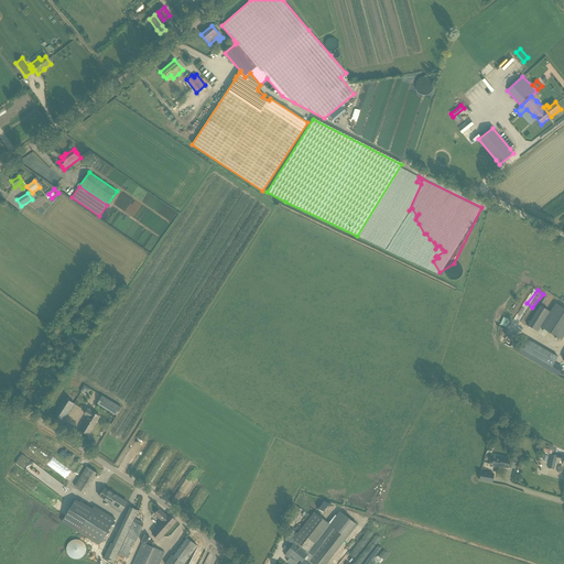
[(563,335),(563,308),(555,303),(550,312),(540,327),(562,339),(563,335)]
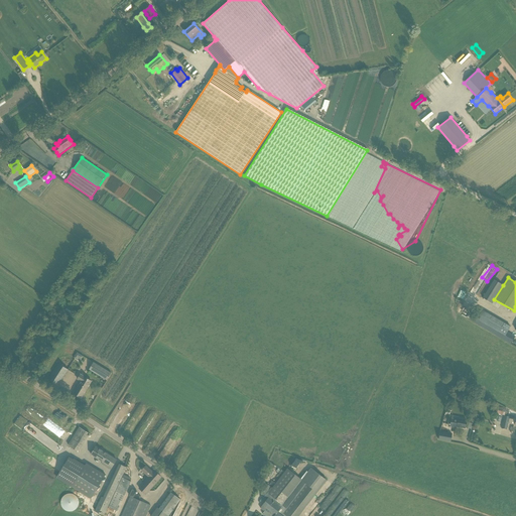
[(494,299),(503,285),(494,279),(483,297),(492,303),(494,299)]
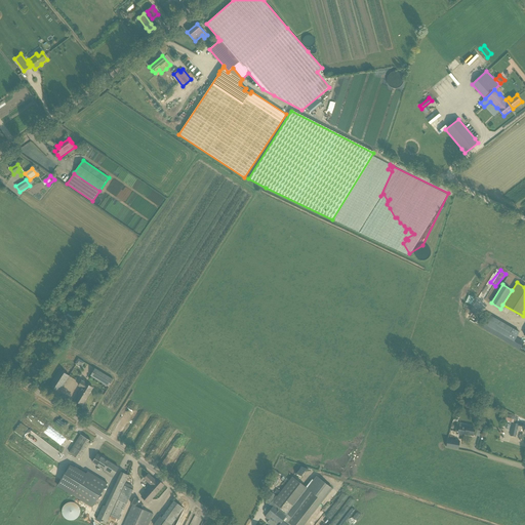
[(509,344),(520,350),(524,342),(516,337),(520,331),(489,314),(483,324),(481,328),(508,344),(509,344)]
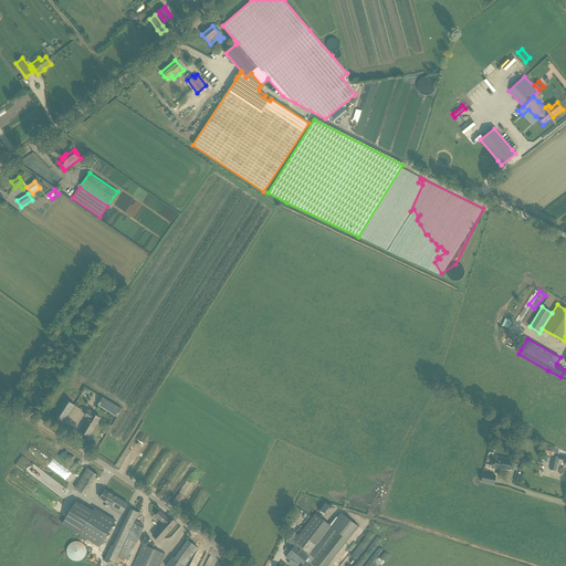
[(92,388),(87,392),(92,397),(96,392),(92,388)]
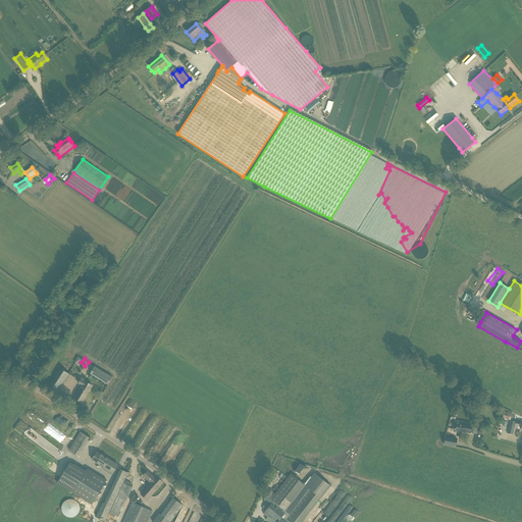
[(108,384),(112,377),(94,366),(90,374),(108,384)]
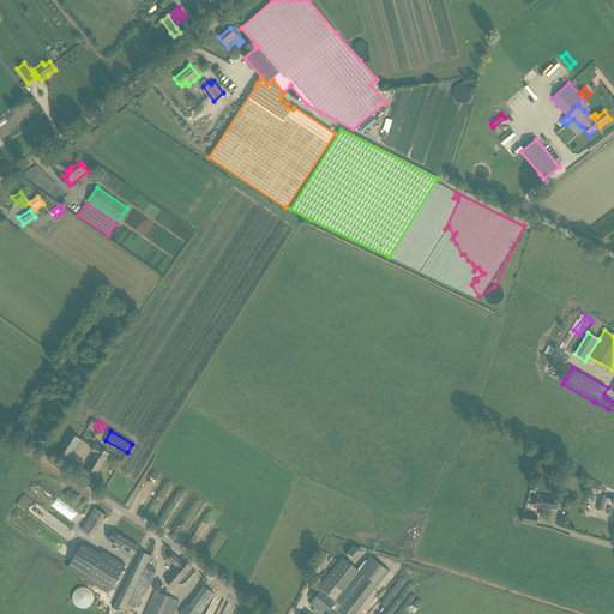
[(68,459),(72,455),(82,440),(70,432),(56,451),(68,459)]
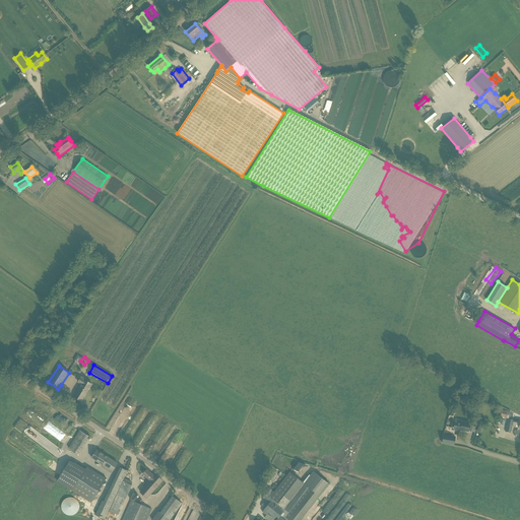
[(81,401),(84,397),(92,384),(84,379),(85,377),(83,376),(82,378),(81,377),(80,378),(78,382),(81,384),(74,396),(81,401)]
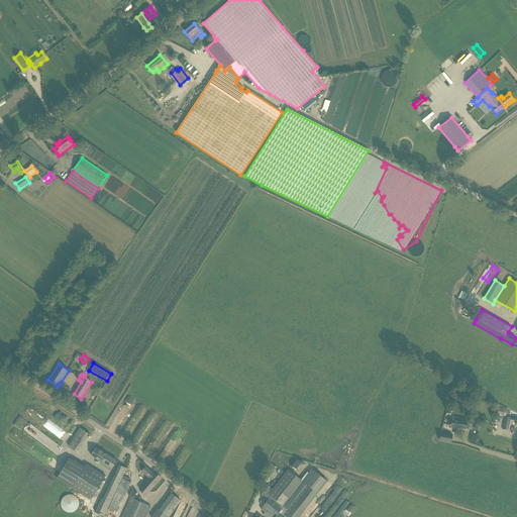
[(71,395),(62,388),(58,393),(68,400),(71,395)]
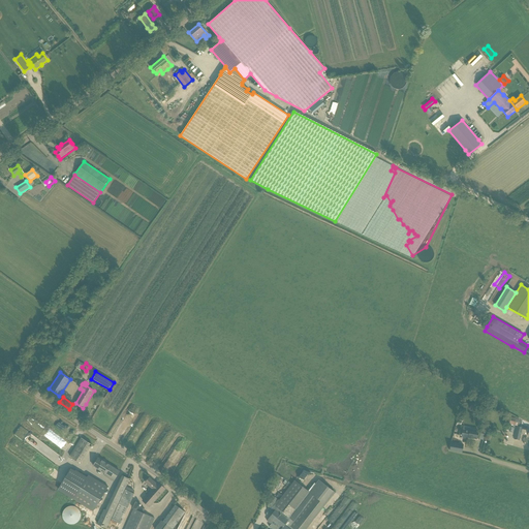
[(508,423),(518,425),(519,418),(510,416),(508,423)]
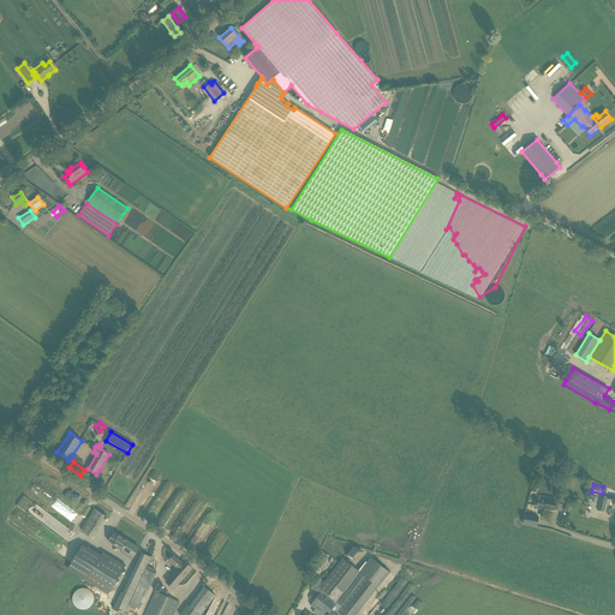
[(69,489),(77,496),(81,493),(72,485),(69,489)]
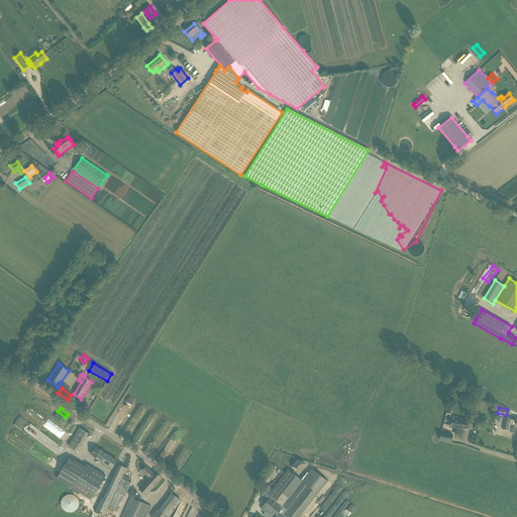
[(505,417),(504,424),(503,429),(508,430),(509,425),(509,423),(512,424),(512,422),(516,423),(516,426),(516,425),(516,419),(513,418),(505,417)]
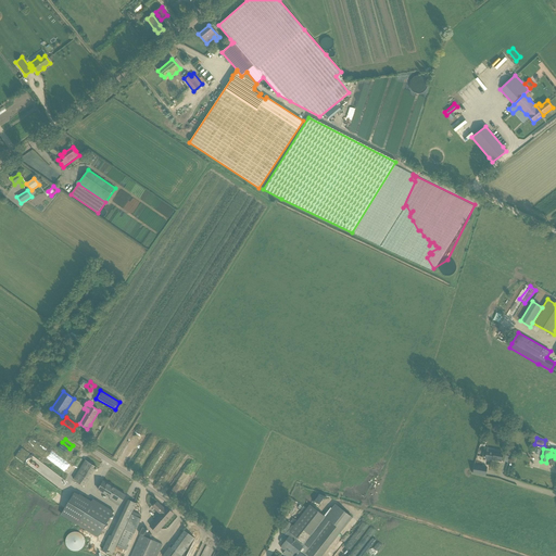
[(485,458),(495,460),(501,462),(503,453),(497,452),(494,451),(494,453),(487,452),(485,458)]
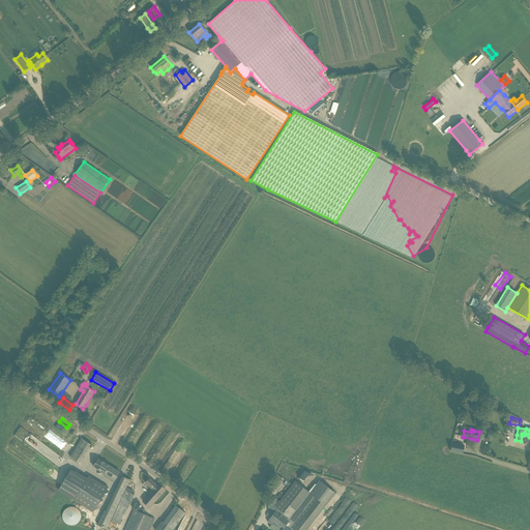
[(80,464),(89,449),(92,445),(81,439),(79,443),(69,457),(80,464)]
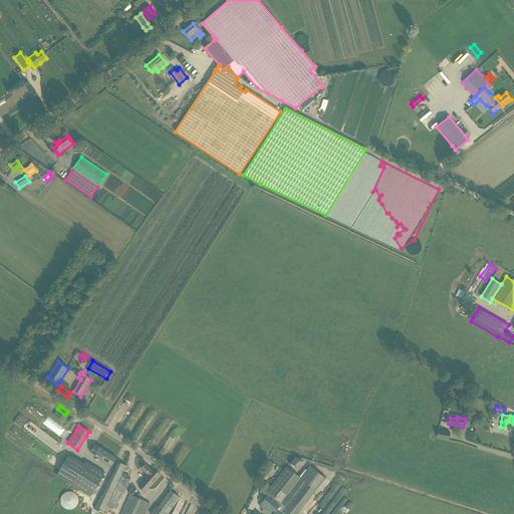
[(437,438),(449,440),(450,435),(451,432),(439,430),(437,438)]
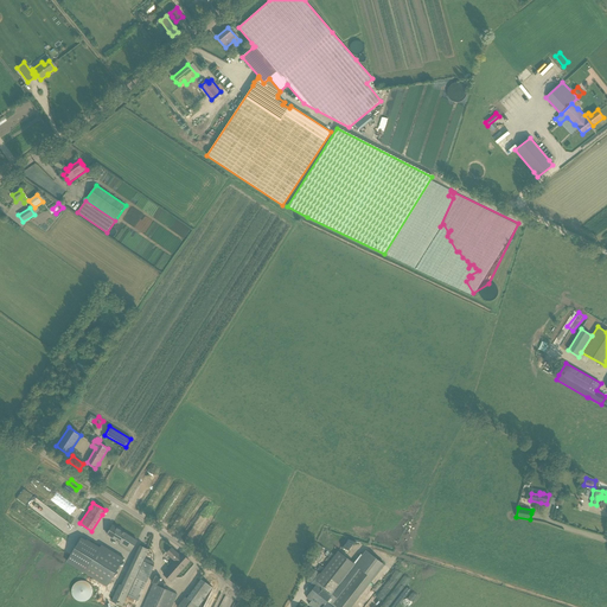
[(50,517),(53,521),(61,512),(57,510),(50,517)]
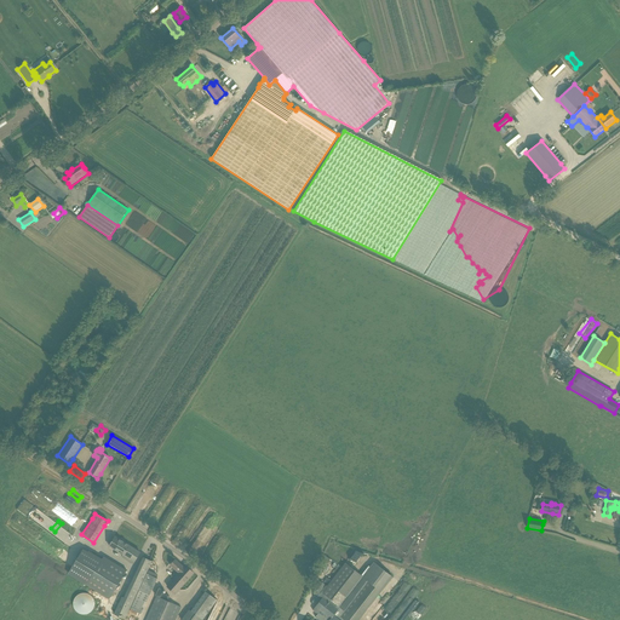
[(124,555),(122,557),(133,563),(141,552),(115,537),(109,546),(124,555)]
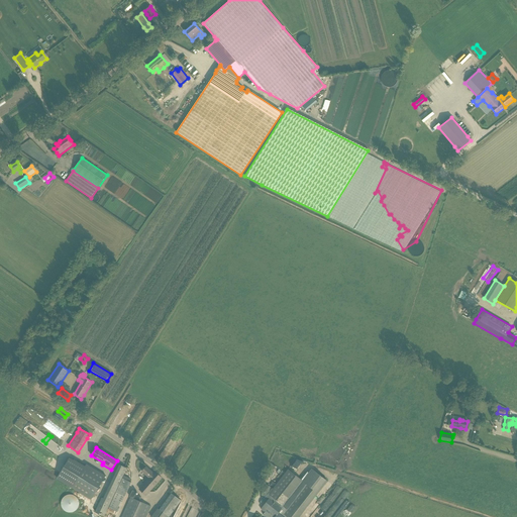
[(57,478),(57,479),(70,487),(72,488),(91,500),(106,476),(87,463),(86,466),(70,456),(65,464),(57,478)]
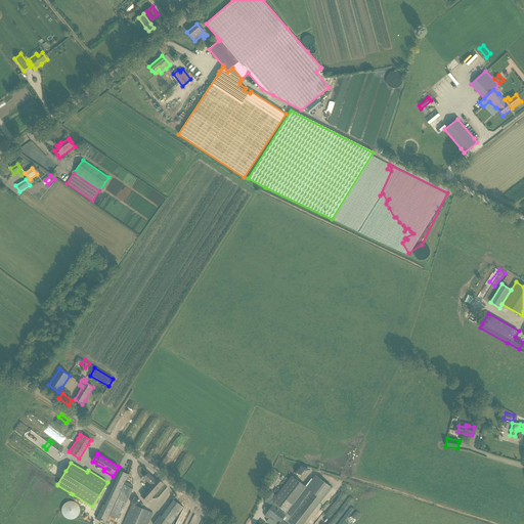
[(101,509),(97,518),(106,523),(126,479),(128,475),(121,471),(104,506),(103,505),(101,509)]
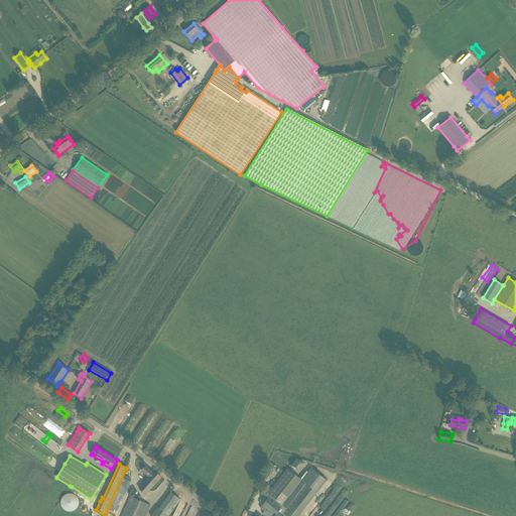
[(145,494),(161,477),(154,471),(153,473),(145,466),(141,470),(148,476),(146,479),(147,480),(139,489),(145,494)]
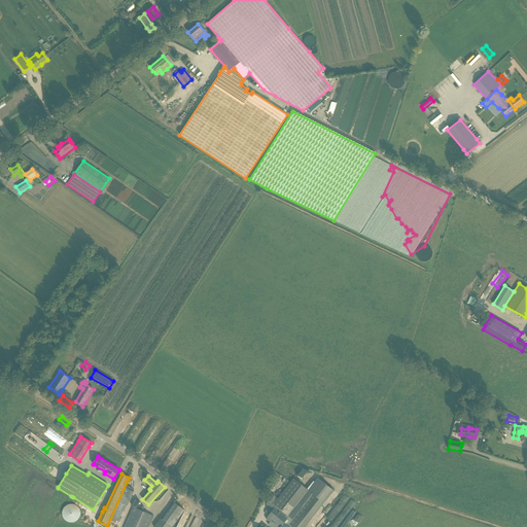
[(304,526),(323,502),(334,490),(317,478),(308,490),(293,479),(278,498),(274,495),(267,505),(273,510),(270,514),(267,518),(266,518),(266,519),(270,522),(268,525),(271,526),(304,526)]
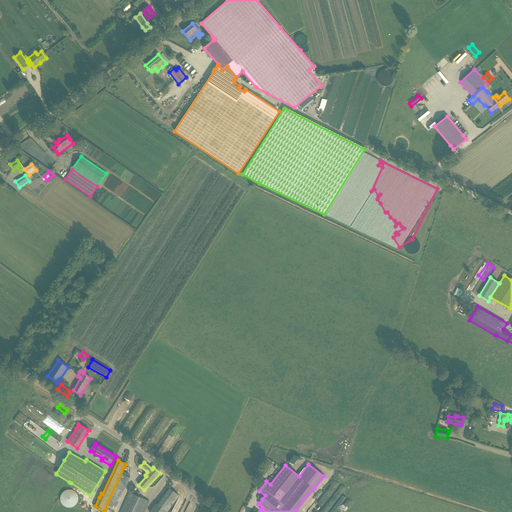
[(108,503),(116,507),(130,478),(122,474),(108,503)]
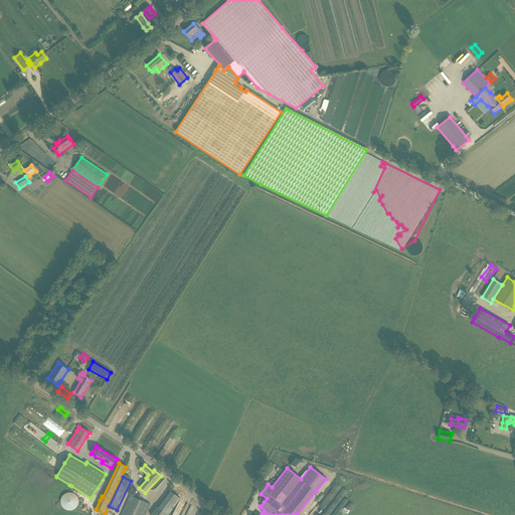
[(129,495),(130,495),(128,500),(121,514),(144,514),(148,509),(150,504),(139,499),(141,495),(135,493),(136,490),(132,488),(129,495)]
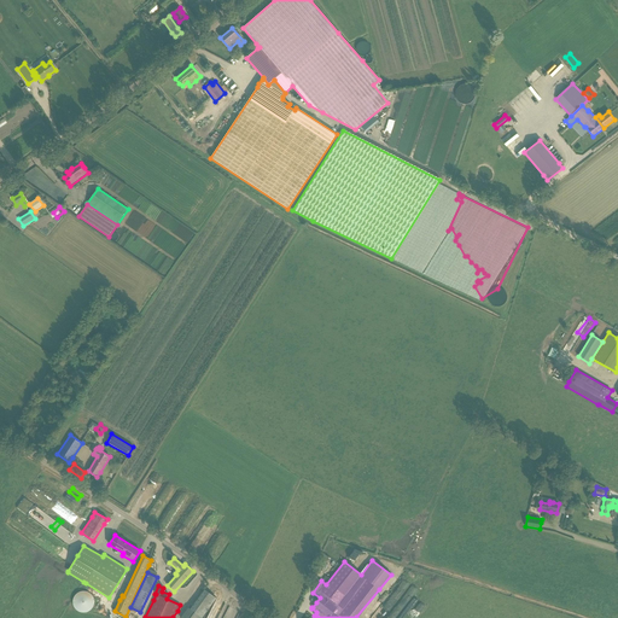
[(413,594),(420,596),(424,588),(417,586),(413,594)]
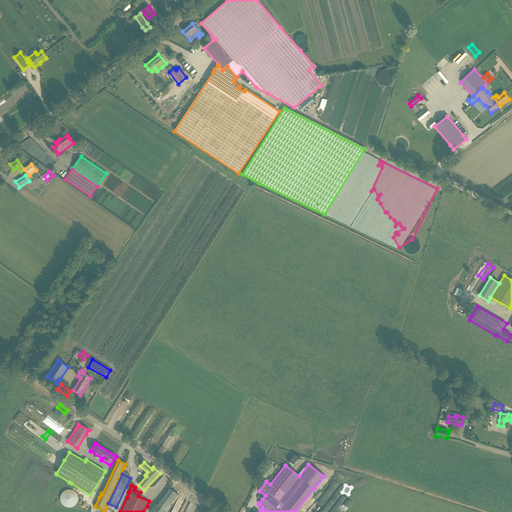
[(150,511),(167,511),(179,496),(170,488),(158,505),(156,504),(153,508),(150,511)]
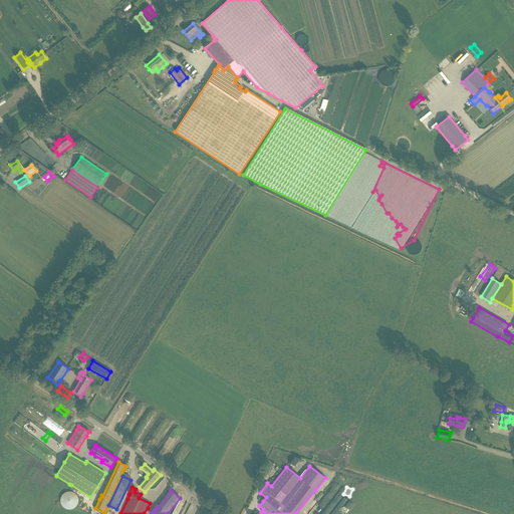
[(78,501),(78,499),(78,498),(78,497),(77,496),(76,495),(76,494),(75,494),(74,493),(73,492),(71,492),(70,492),(69,492),(68,492),(67,492),(65,493),(64,493),(63,494),(63,495),(62,495),(61,496),(61,498),(60,499),(60,500),(60,501),(60,502),(61,504),(61,505),(62,506),(63,507),(64,508),(65,508),(67,509),(68,509),(69,509),(70,509),(72,509),(73,509),(74,508),(75,507),(76,506),(77,505),(77,504),(78,503),(78,502),(78,501)]
